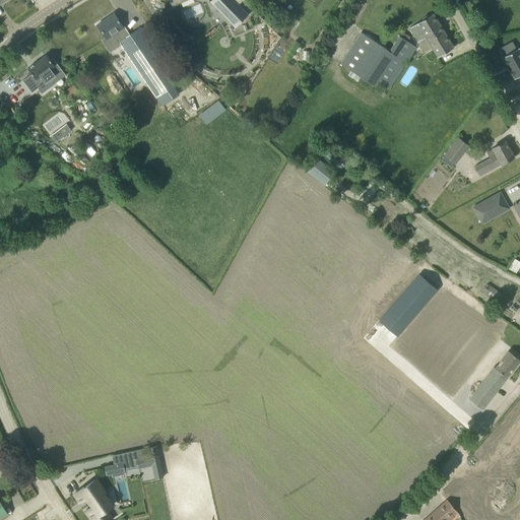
[(248,14),(234,0),(211,0),(210,1),(236,26),(248,14)]
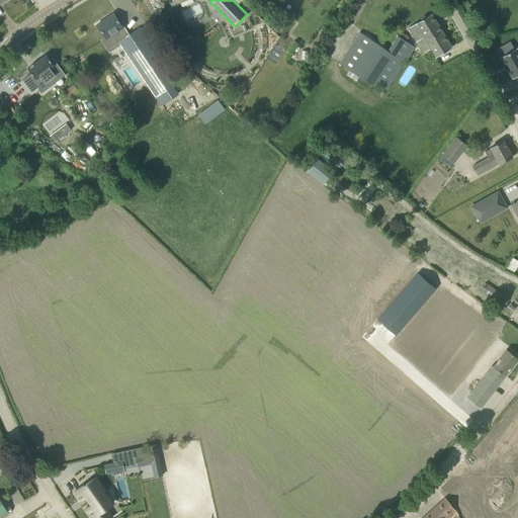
[(113,13),(97,24),(106,38),(117,30),(122,39),(119,41),(162,104),(175,96),(169,87),(177,82),(140,27),(128,35),(122,27),(113,13)]
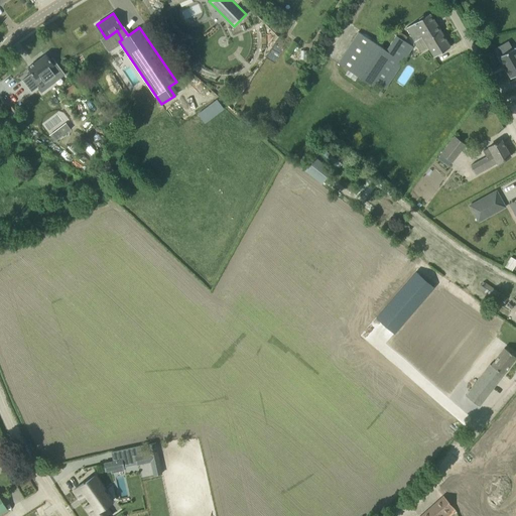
[(420,51),(428,46),(434,56),(449,47),(429,14),(406,28),(420,51)]
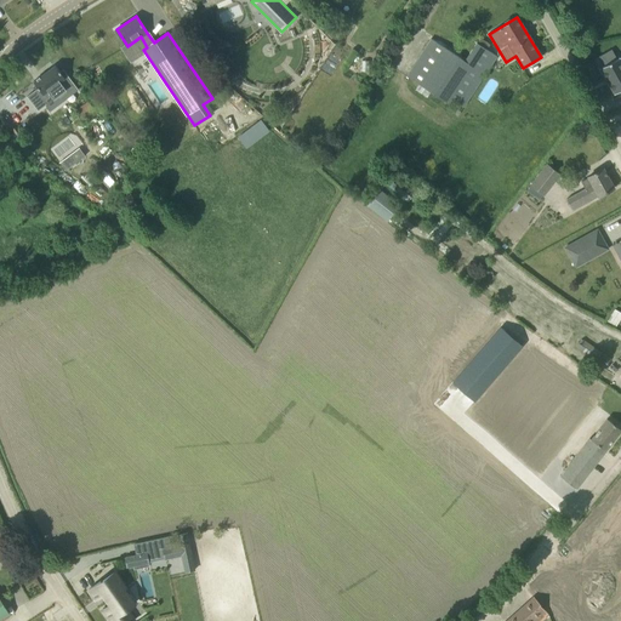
[(454,101),(463,107),(496,56),(486,50),(477,44),(476,43),(463,61),(460,58),(436,95),(451,104),(454,101)]
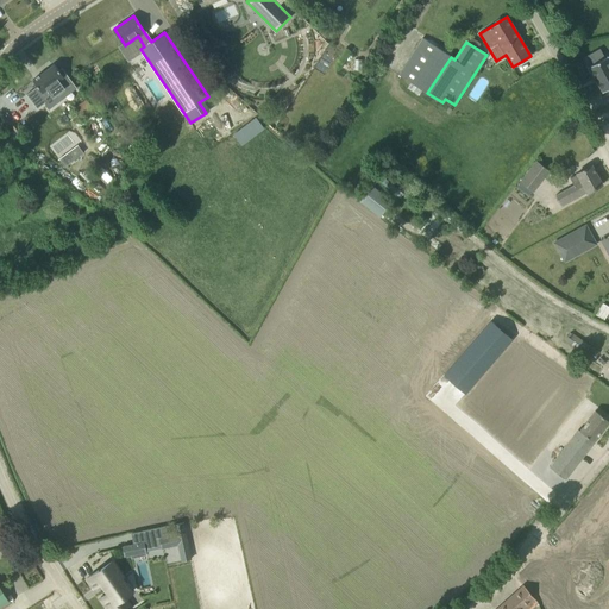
[(608,60),(607,56),(604,57),(590,66),(588,67),(603,93),(608,88),(608,60)]
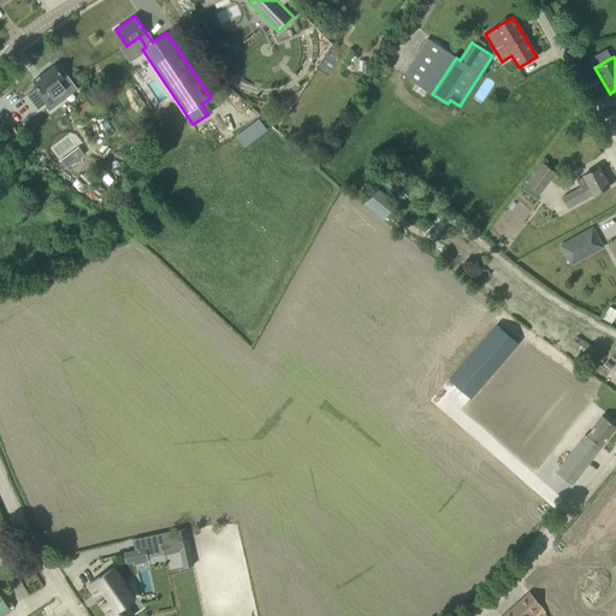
[(37,111),(53,99),(73,83),(63,69),(59,71),(54,65),(48,70),(33,81),(37,87),(27,95),(37,111)]
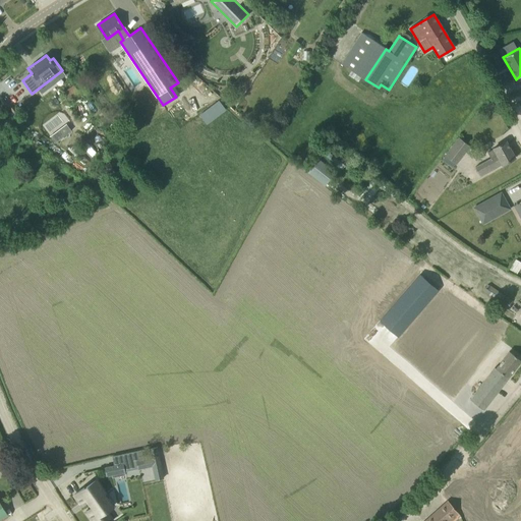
[(64,92),(70,101),(80,95),(73,84),(64,92)]
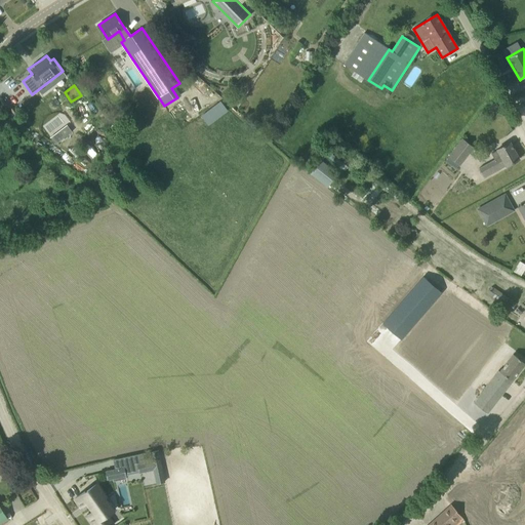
[(48,112),(45,121),(49,123),(46,129),(57,133),(64,118),(48,112)]
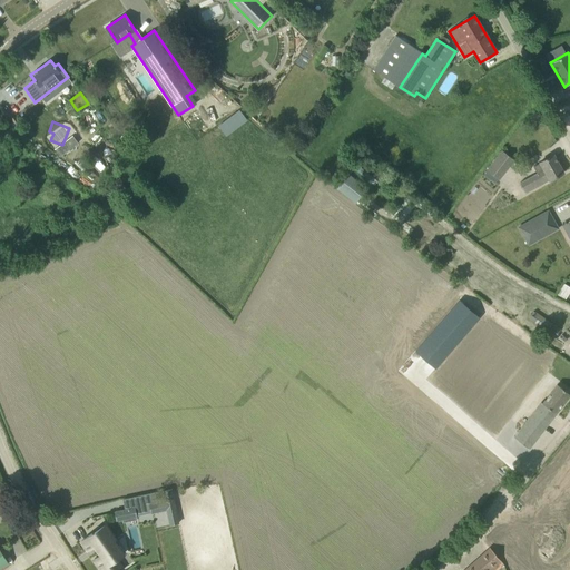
[(255,124),(247,133),(259,144),(267,136),(255,124)]
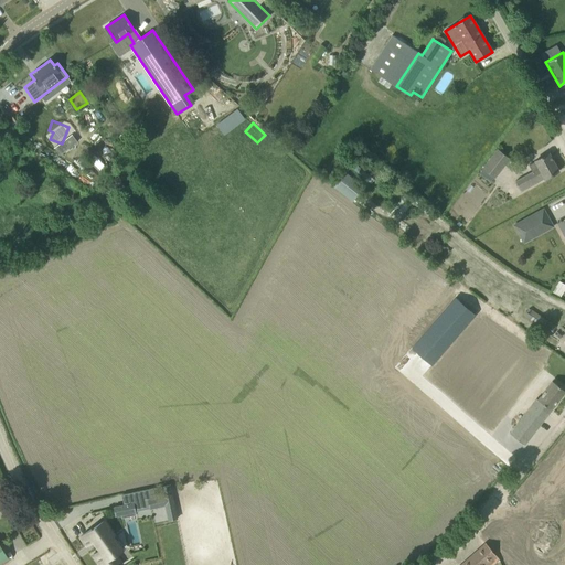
[(498,150),(483,168),(494,177),(509,159),(498,150)]
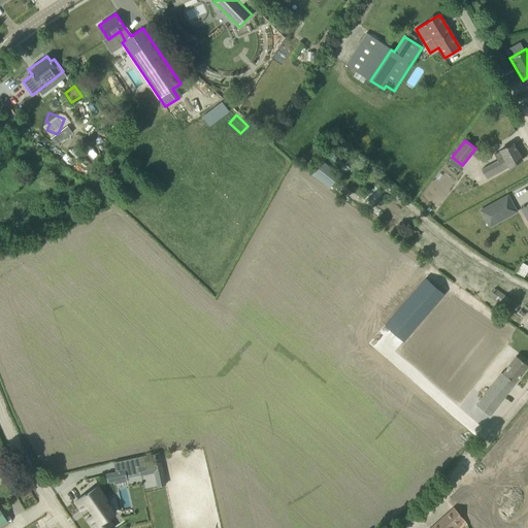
[(522,160),(513,143),(500,151),(494,155),(497,161),(483,169),(482,169),(487,178),(508,167),(522,160)]
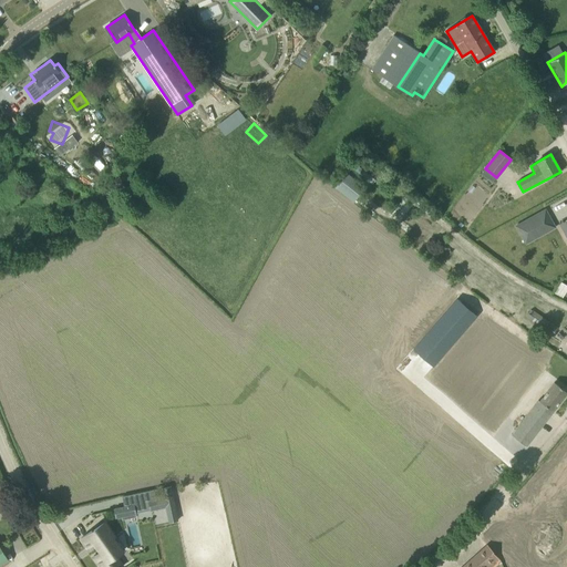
[(347,174),(334,188),(353,203),(364,188),(347,174)]
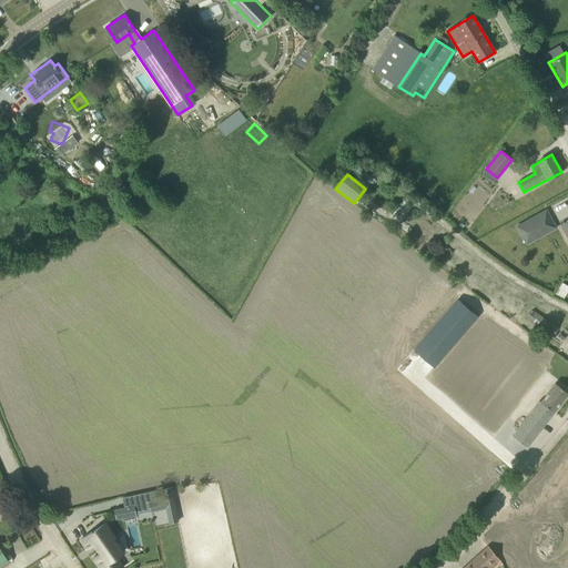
[(517,226),(525,241),(533,236),(530,232),(537,229),(539,233),(555,225),(546,210),(517,226)]
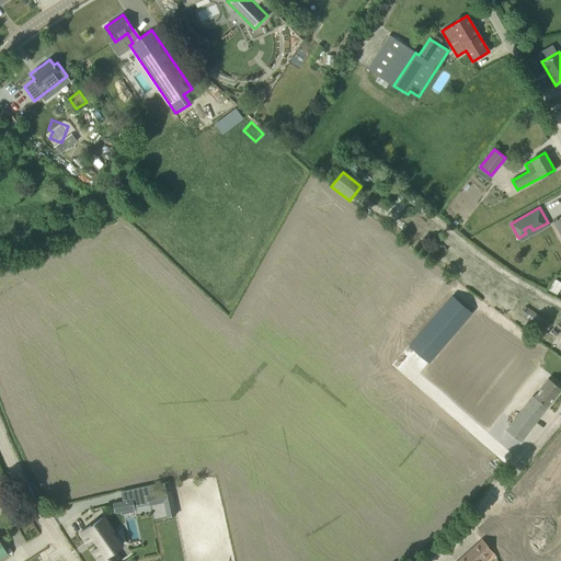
[(550,292),(559,295),(560,288),(560,281),(554,278),(550,292)]
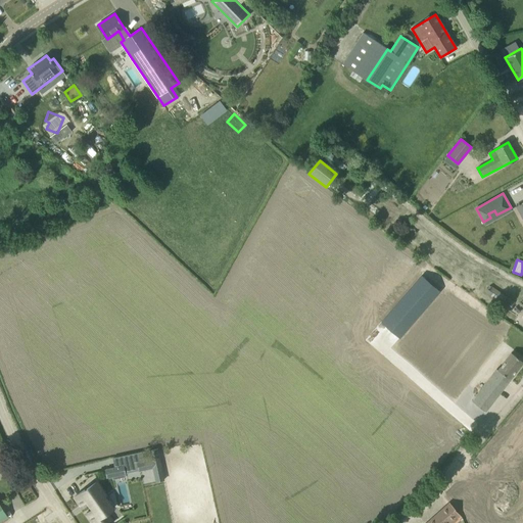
[(421,276),(381,322),(399,338),(440,291),(421,276)]
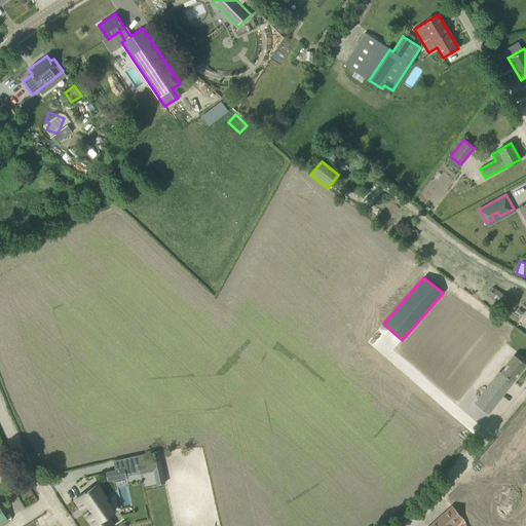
[(512,311),(517,303),(493,287),(487,294),(512,311)]
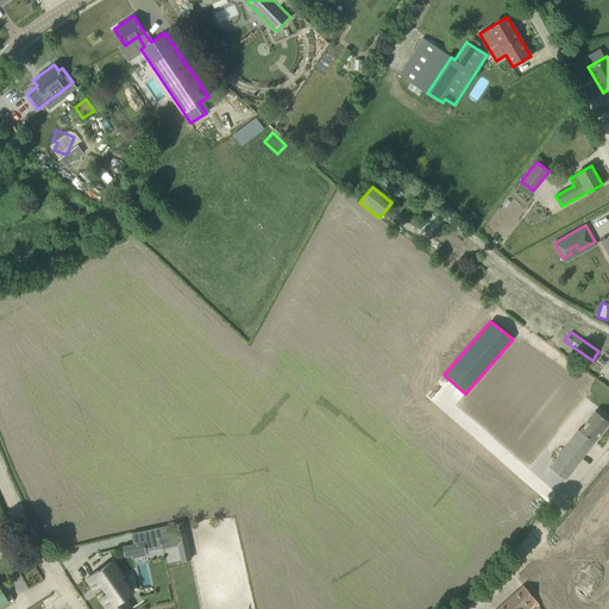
[(531,353),(494,408),(513,422),(551,368),(531,353)]
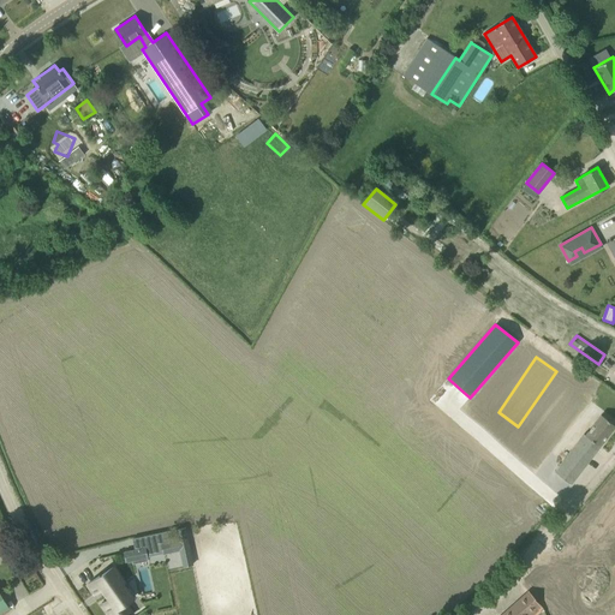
[(572,371),(527,435),(553,452),(597,389),(572,371)]
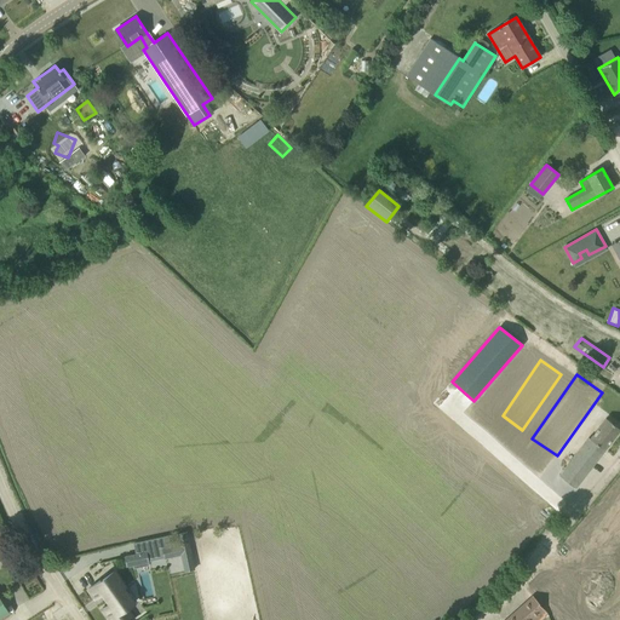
[(560,475),(575,487),(619,429),(619,428),(606,418),(590,438),(589,437),(560,475)]
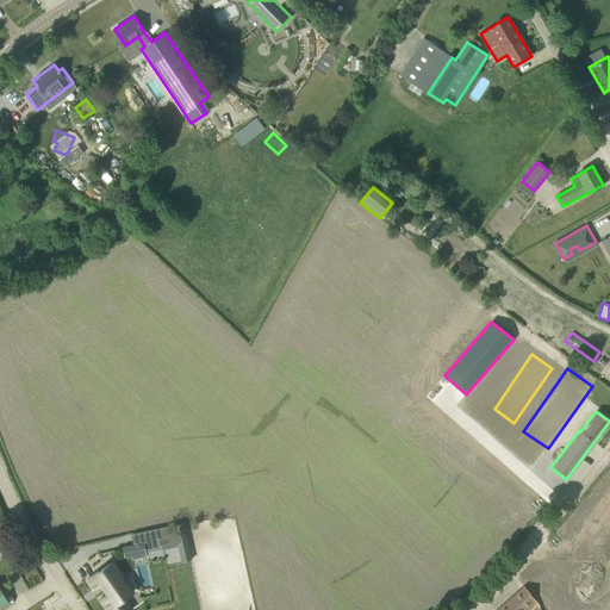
[(162,549),(169,547),(168,545),(180,542),(182,554),(180,554),(181,561),(191,559),(184,523),(174,526),(176,536),(160,540),(162,549)]
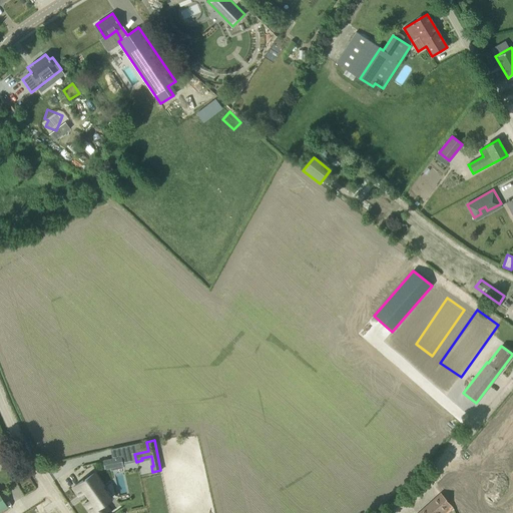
[(500,475),(512,457),(512,442),(493,470),(500,475)]
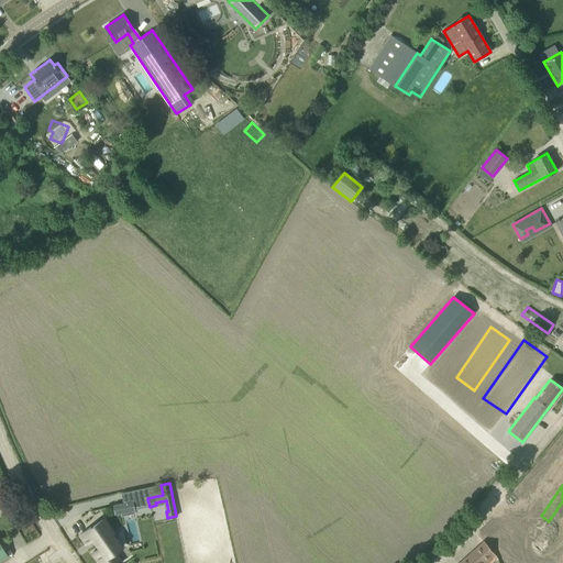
[(143,501),(143,488),(131,489),(131,500),(139,500),(139,512),(148,512),(148,501),(143,501)]
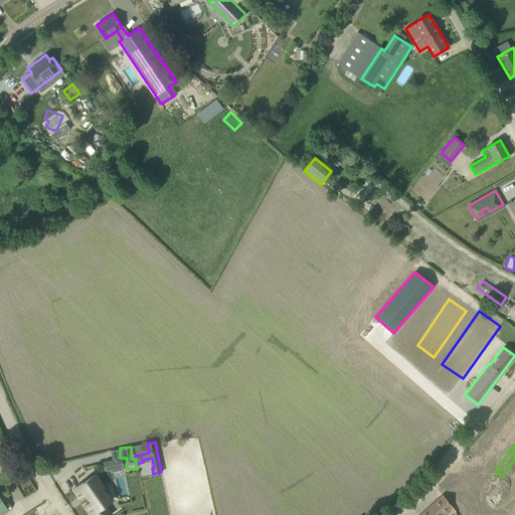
[(104,462),(106,470),(114,469),(112,461),(104,462)]
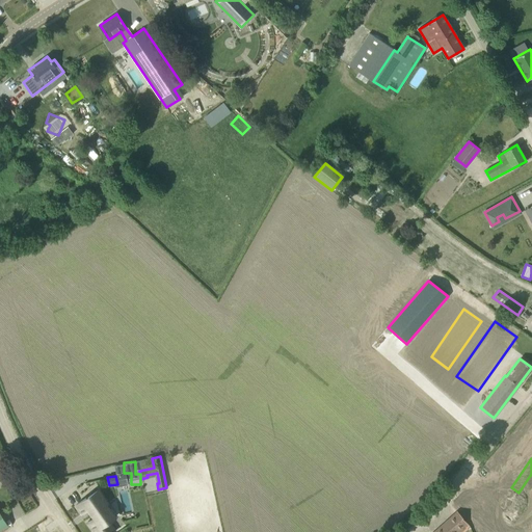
[(531,481),(517,501),(512,498),(505,507),(531,528),(531,481)]
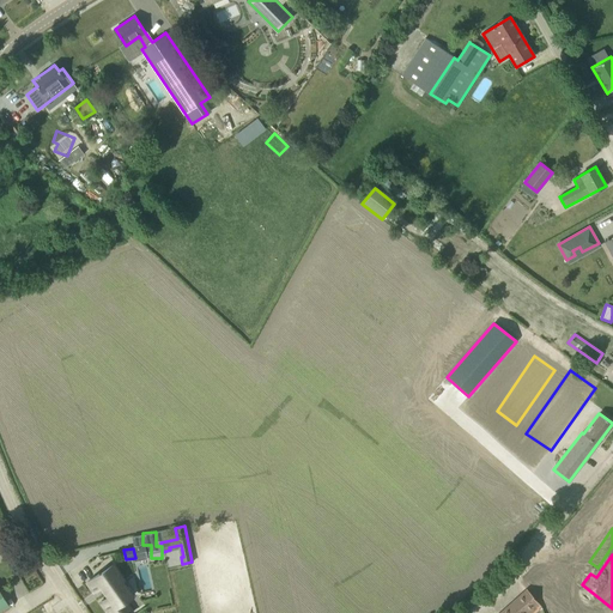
[(109,596),(101,601),(109,612),(131,612),(133,612),(127,604),(125,601),(133,596),(122,581),(123,580),(113,564),(101,572),(102,572),(99,575),(99,574),(87,582),(93,592),(102,587),(109,596)]
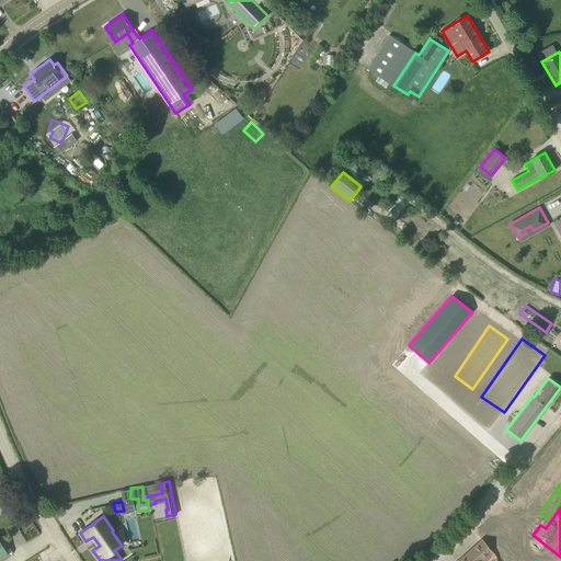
[(458,560),(481,560),(483,560),(488,560),(492,558),(490,557),(492,556),(490,553),(491,552),(482,540),(458,560)]
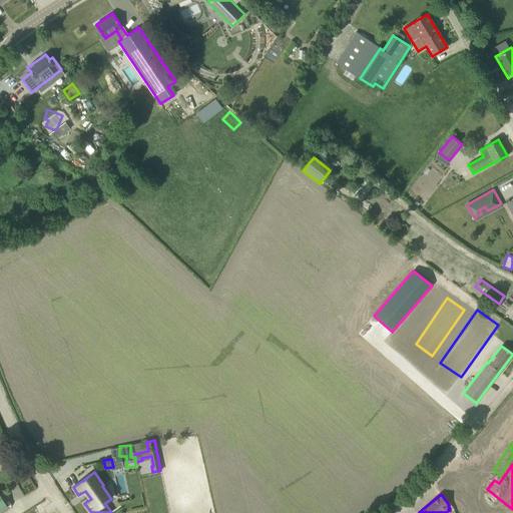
[(459,504),(464,512),(474,512),(475,512),(466,500),(459,504)]
